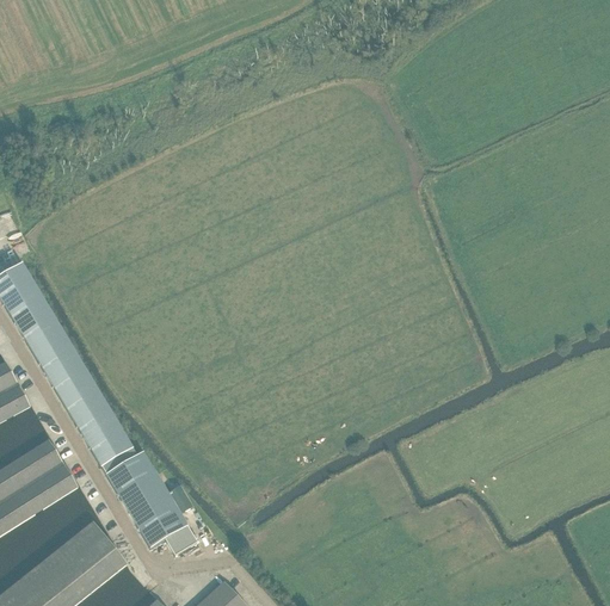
[(23,261),(0,274),(0,296),(103,467),(135,447),(23,261)]
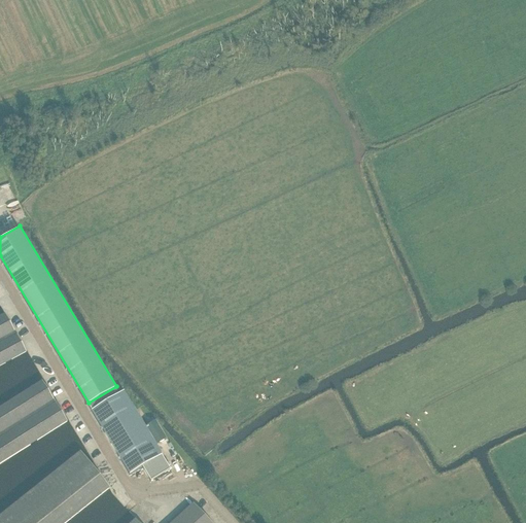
[(0,338),(15,329),(5,310),(0,313),(0,338)]
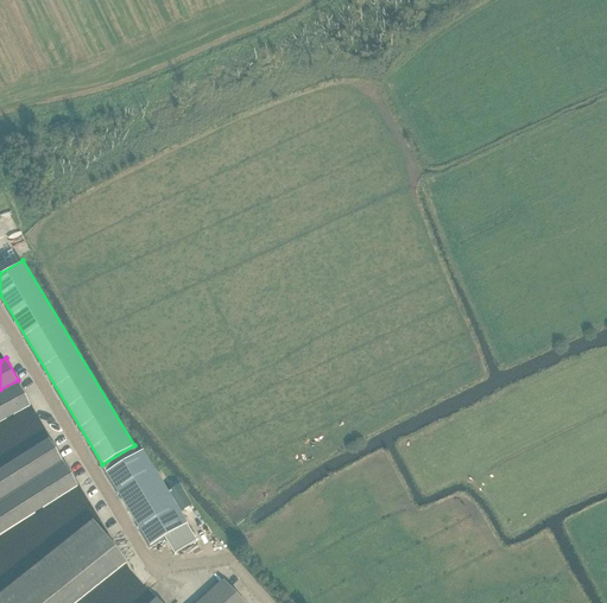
[(0,418),(31,401),(18,380),(0,389),(0,418)]
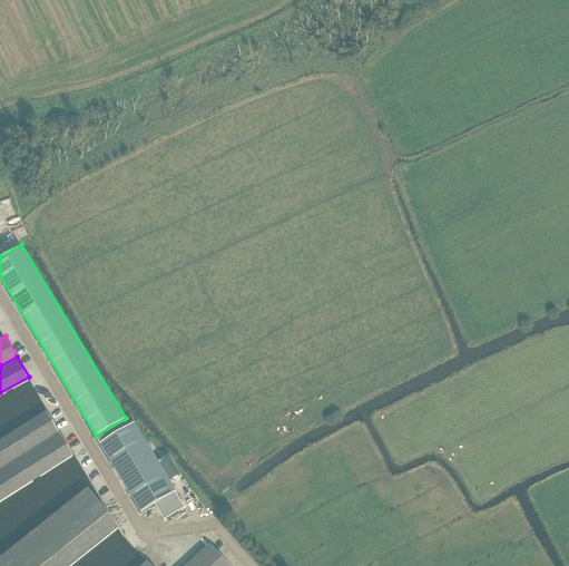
[(0,467),(59,430),(46,408),(0,437),(0,467)]
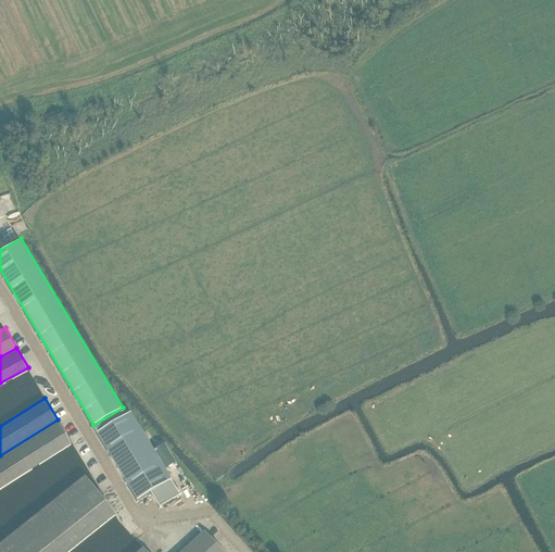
[(180,492),(130,411),(98,430),(137,498),(150,490),(160,505),(180,492)]
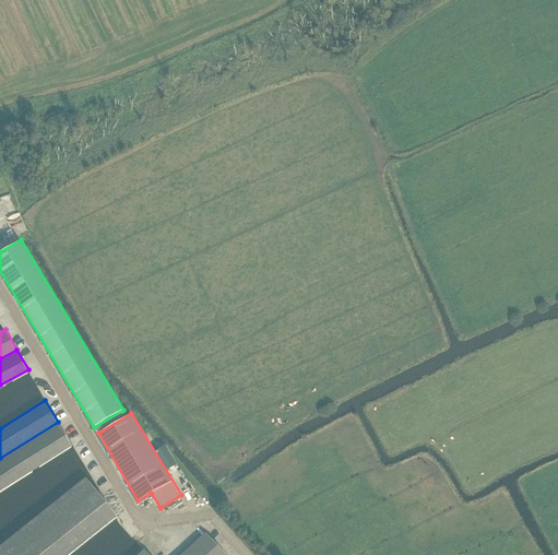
[(0,488),(72,444),(58,422),(0,458),(0,488)]
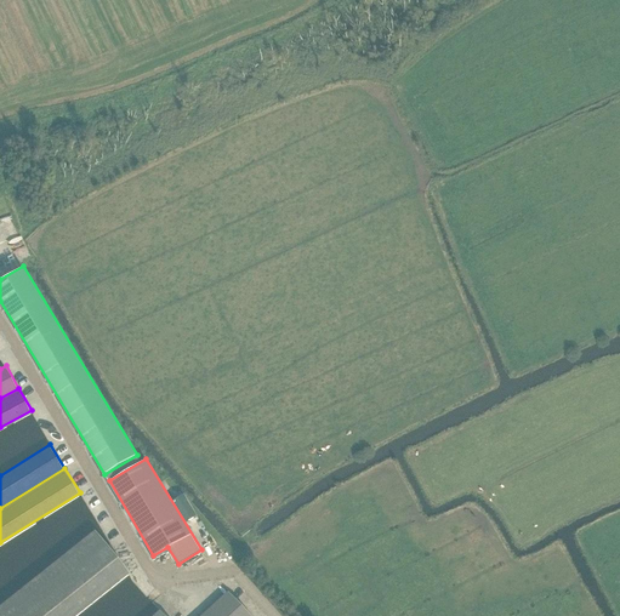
[(0,615),(24,615),(112,549),(96,529),(0,603),(0,615)]
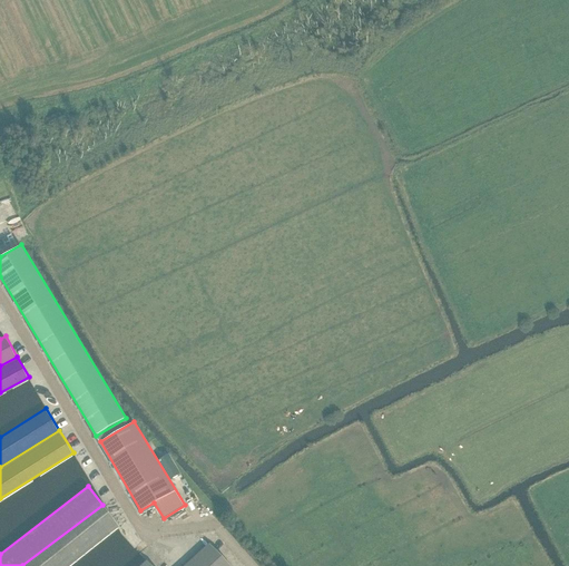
[(62,565),(117,525),(102,505),(22,565),(62,565)]
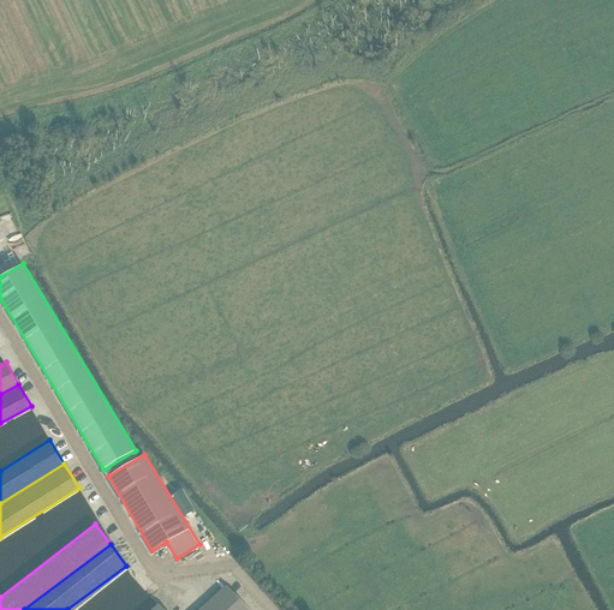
[(250,609),(251,609),(228,585),(200,609),(250,609)]
